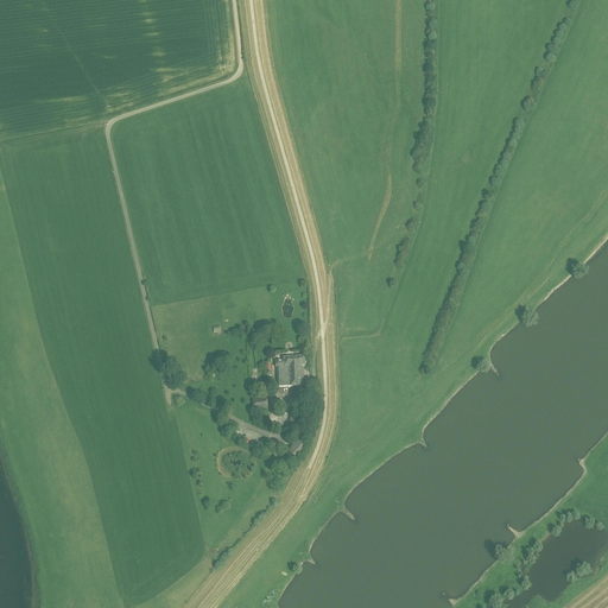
[(304,366),(304,356),(284,358),(284,361),(276,361),(276,367),(277,387),(297,386),(298,392),(303,392),(303,386),(304,386),(303,367),(304,367),(304,366)]
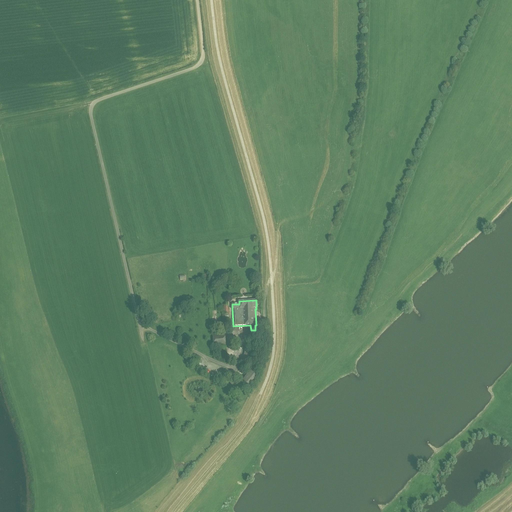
[(212,335),(213,347),(226,346),(225,334),(212,335)]
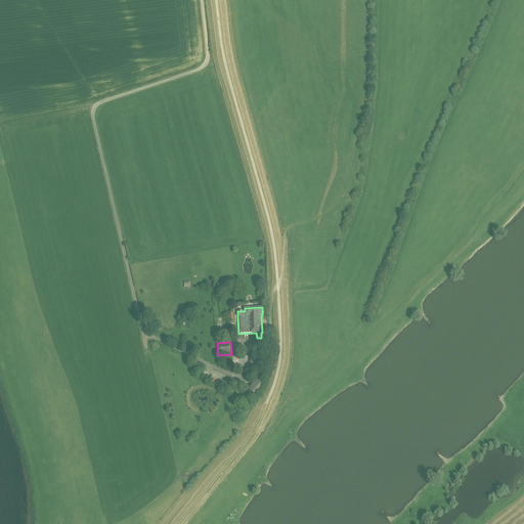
[(224,356),(225,368),(232,367),(231,355),(224,356)]
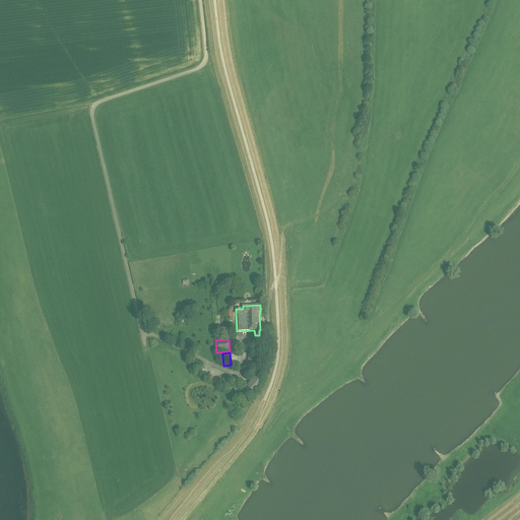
[(246,368),(257,371),(259,359),(249,355),(246,368)]
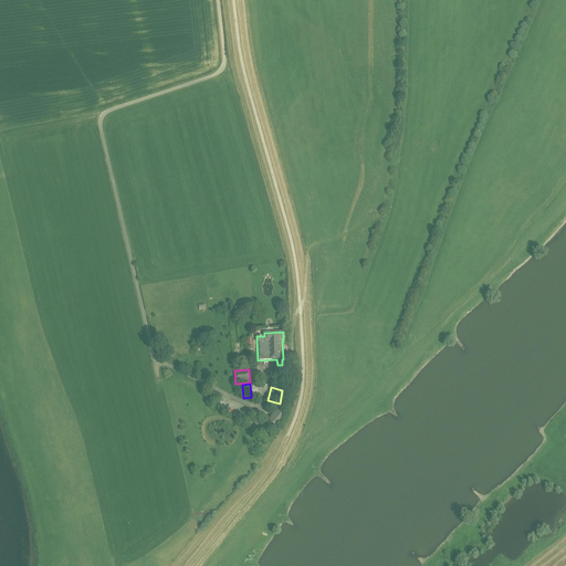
[(268,421),(276,428),(286,415),(278,408),(268,421)]
